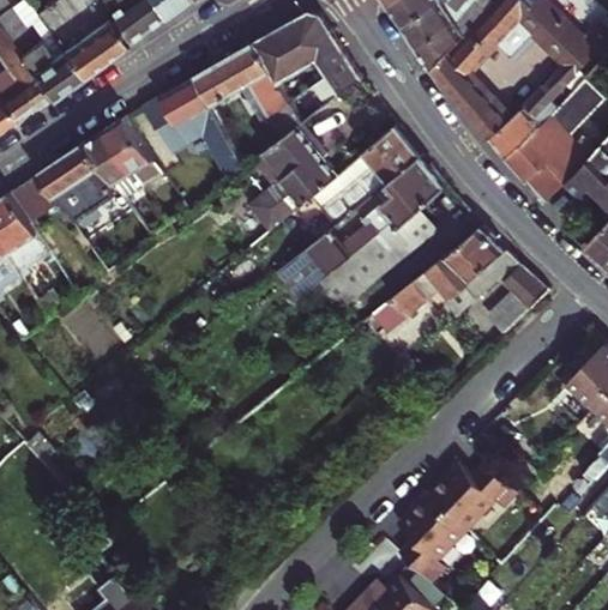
[(61,89),(76,78),(29,12),(19,0),(4,11),(0,7),(0,35),(46,100),(61,89)]
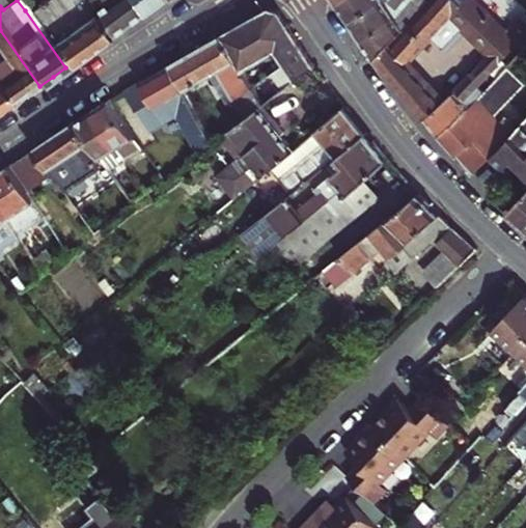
[(106,38),(80,1),(78,0),(39,0),(25,10),(65,67),(80,58),(106,38)]
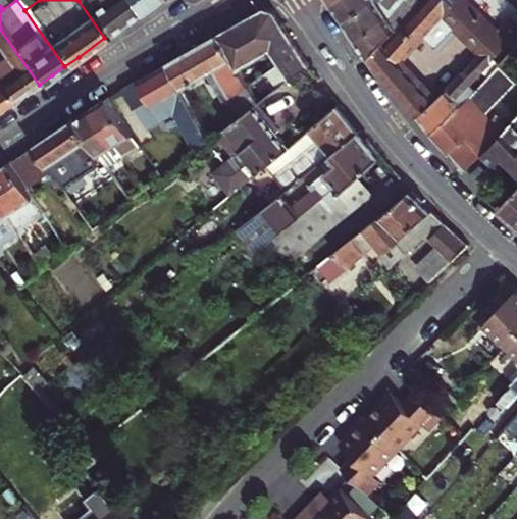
[(119,27),(135,16),(123,0),(80,0),(79,1),(104,38),(119,27)]
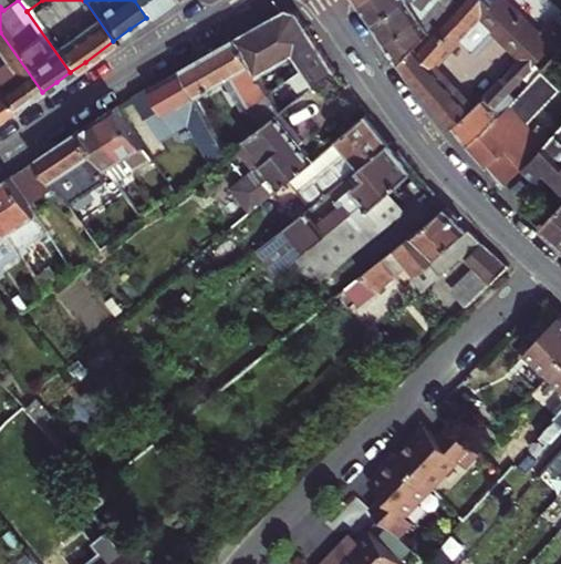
[(134,0),(146,18),(159,8),(170,0),(134,0)]
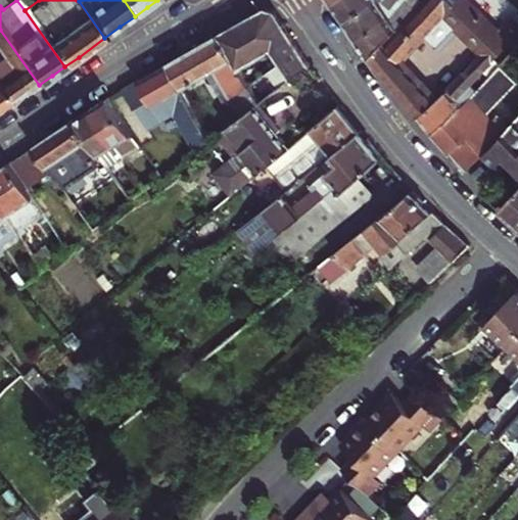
[(340,25),(371,3),(373,0),(334,0),(327,5),(334,14),(340,25)]
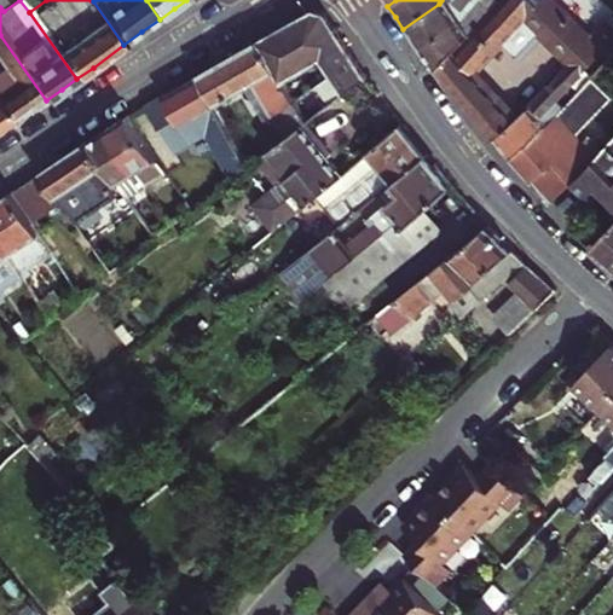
[(410,39),(416,48),(455,24),(473,0),(441,0),(439,4),(403,29),(410,39)]
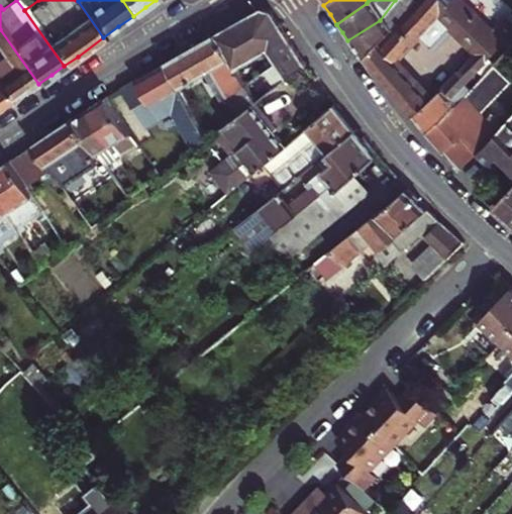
[(362,62),(387,31),(413,4),(408,0),(395,0),(380,20),(347,40),(354,52),(362,62)]
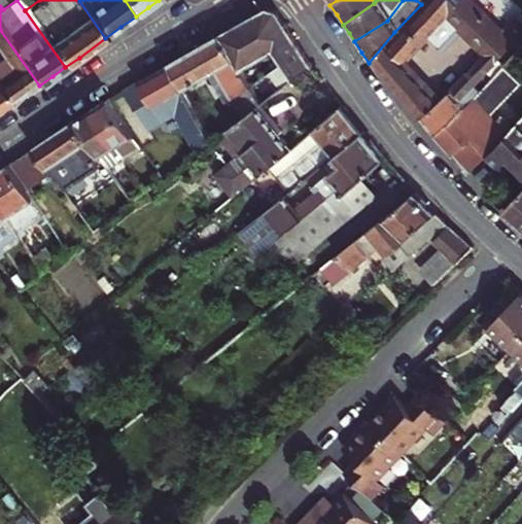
[(462,41),(480,59),(446,91),(456,102),(461,96),(509,48),(513,54),(521,44),(521,26),(512,16),(498,30),(466,0),(424,0),(421,4),(394,32),(369,63),(388,85),(416,119),(431,104),(398,65),(422,37),(435,48),(446,60),(462,41)]
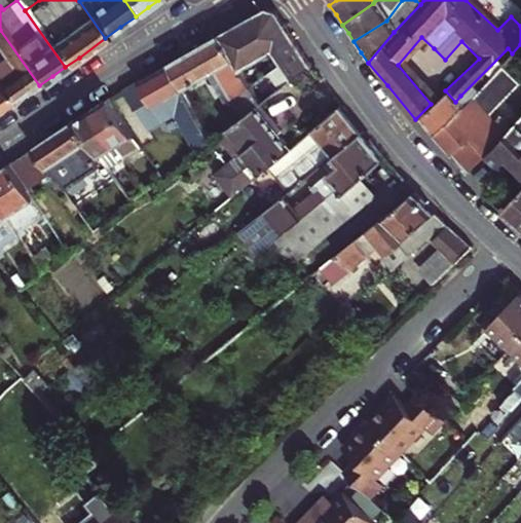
[(271,12),(263,10),(217,37),(236,72),(270,52),(271,51),(264,40),(284,30),(277,21),(271,12)]
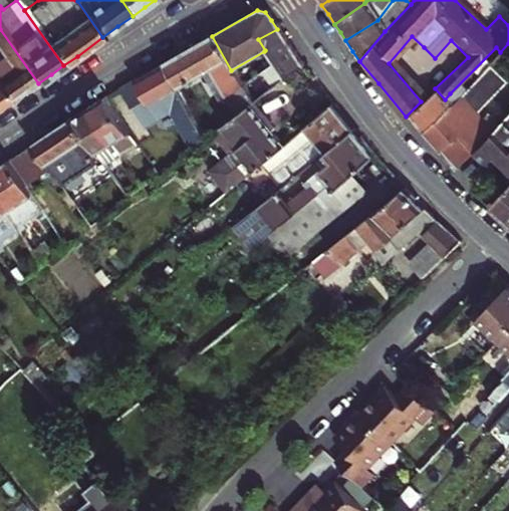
[(8,74),(0,79),(0,93),(8,104),(23,93),(38,83),(0,29),(0,62),(8,74)]
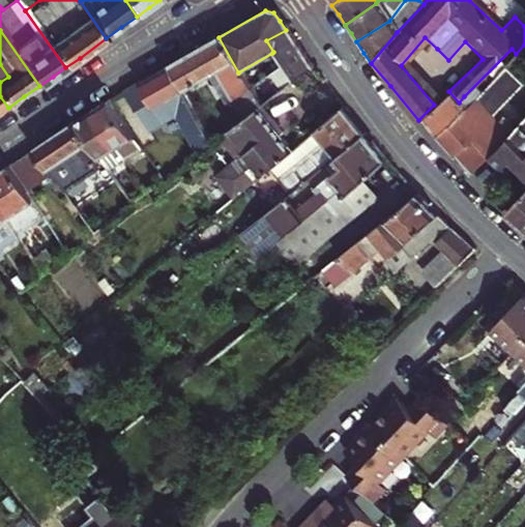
[(266,40),(273,52),(292,40),(286,30),(266,40)]
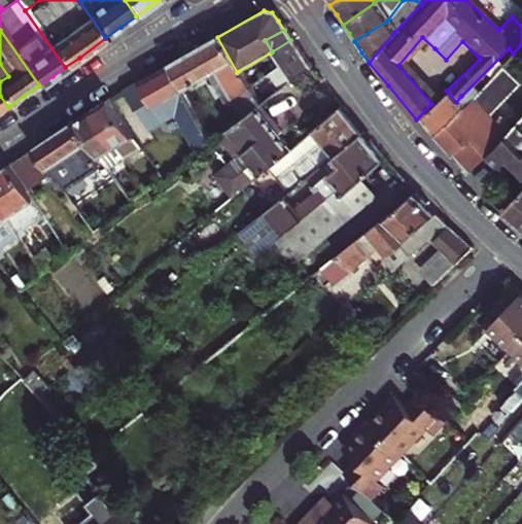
[(179,92),(190,84),(206,76),(212,73),(229,101),(239,120),(253,110),(254,109),(256,107),(246,89),(245,85),(237,72),(217,37),(192,53),(165,67),(179,92)]
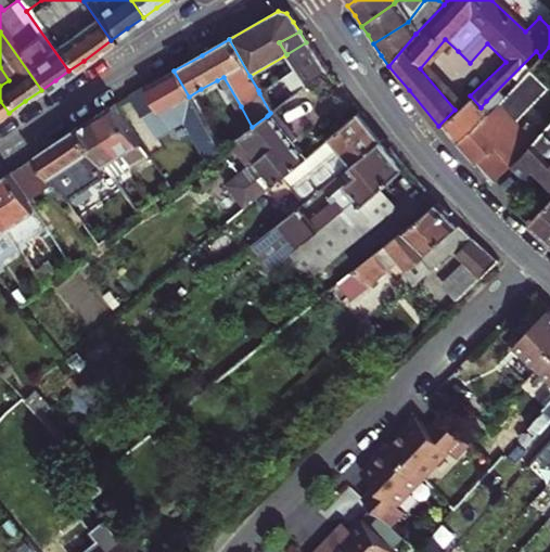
[(292,97),(304,88),(305,86),(306,86),(327,73),(317,58),(306,42),(286,54),(285,55),(295,69),(280,79),(292,97)]
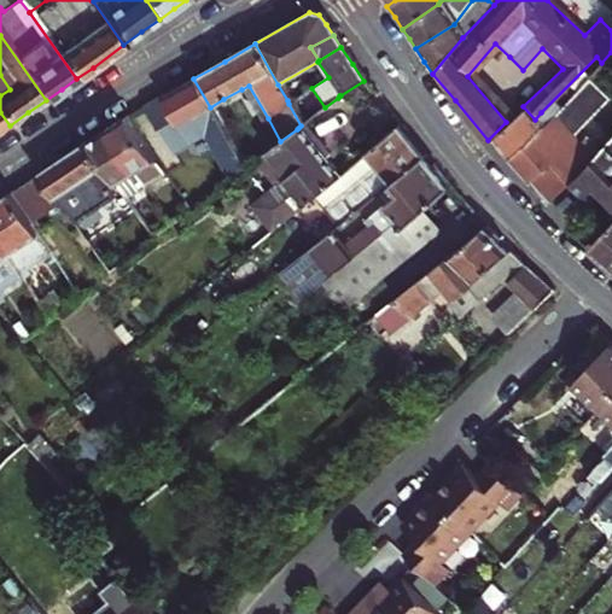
[(0,95),(10,89),(0,75),(0,95)]
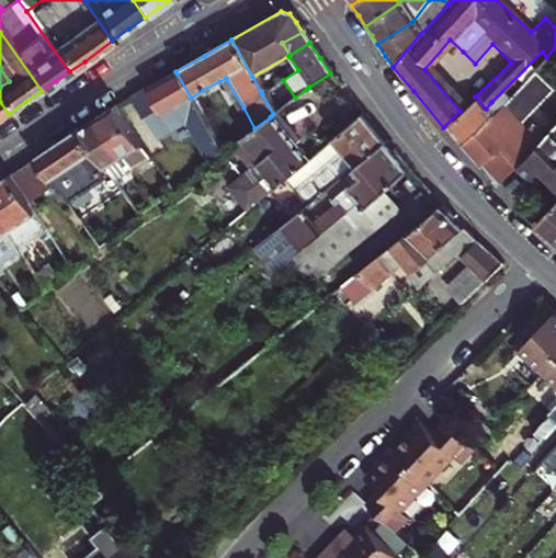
[(152,86),(128,99),(154,139),(184,121),(207,163),(220,154),(206,127),(191,98),(176,71),(152,86)]
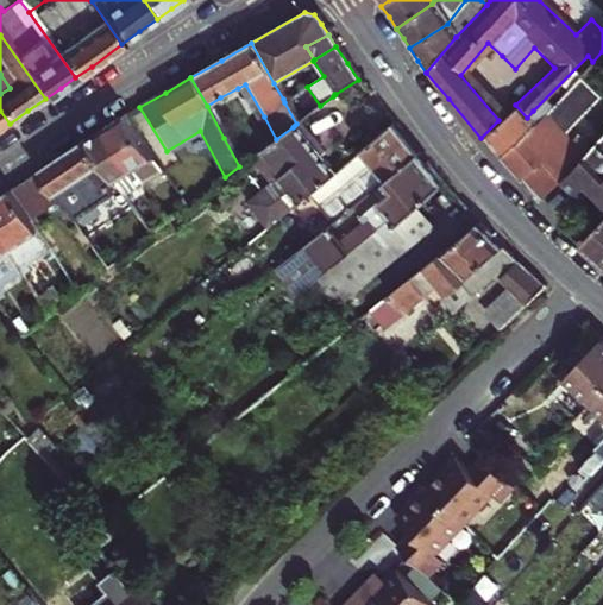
[(539,117),(532,123),(497,158),(514,178),(531,199),(572,157),(585,144),(575,134),(570,139),(563,132),(597,98),(577,77),(539,117)]
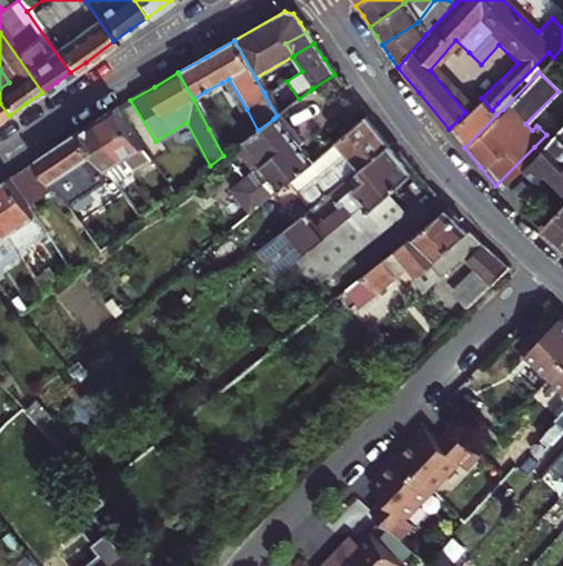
[(247,109),(229,79),(222,82),(239,113),(247,109)]
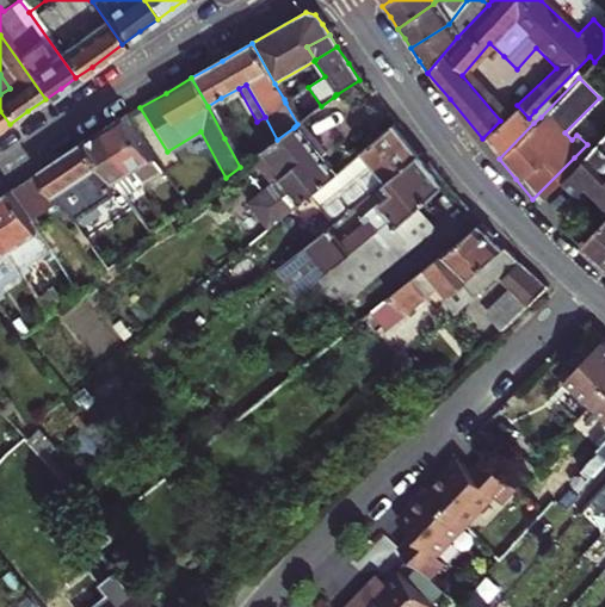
[(224,138),(238,131),(221,98),(208,106),(224,138)]
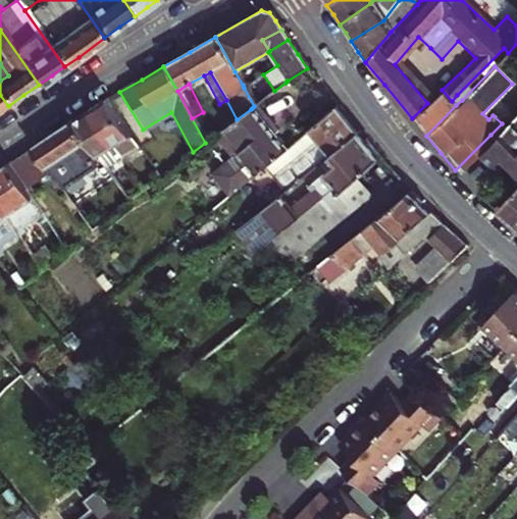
[(442,90),(427,103),(412,118),(419,127),(426,136),(456,105),(452,101),(442,90)]
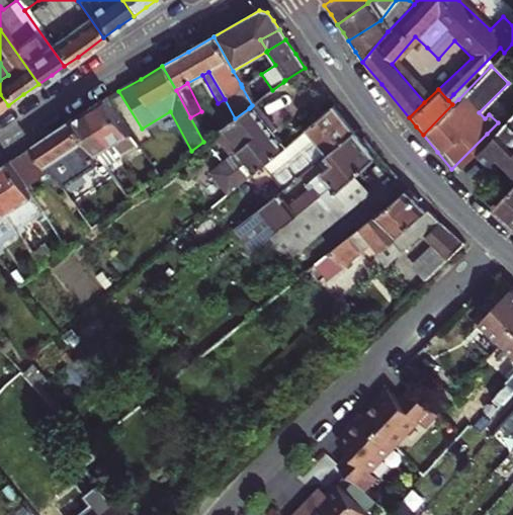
[(0,111),(8,105),(0,94),(0,111)]
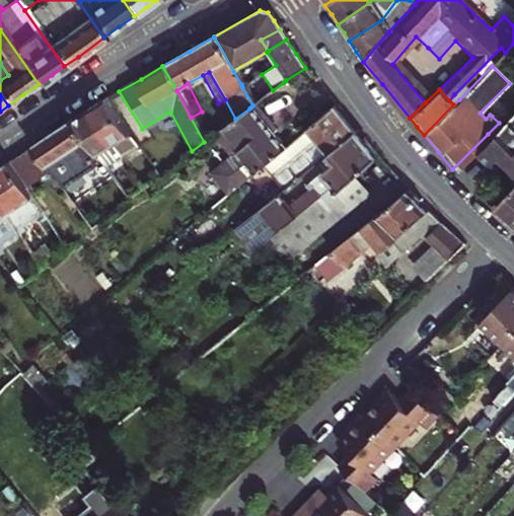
[(459,99),(454,94),(449,100),(453,104),(459,99)]
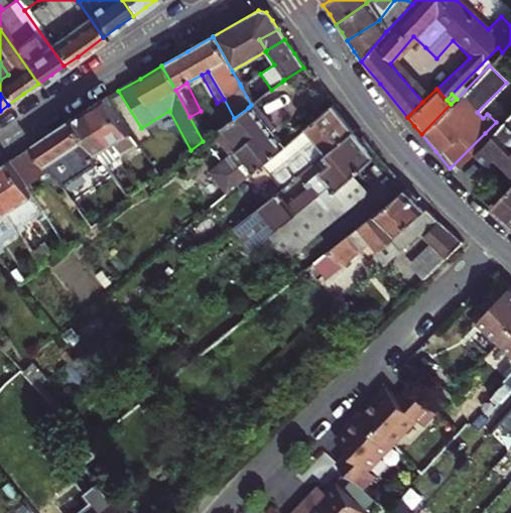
[(118,155),(134,145),(104,99),(95,104),(87,110),(118,155)]
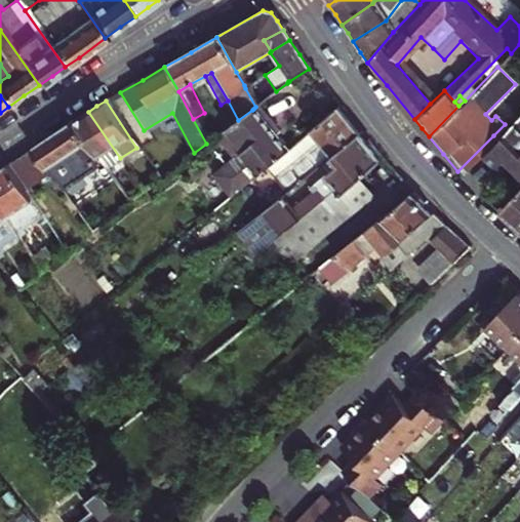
[(266,169),(284,193),(319,166),(332,156),(359,135),(348,122),(336,109),(282,155),(266,169)]
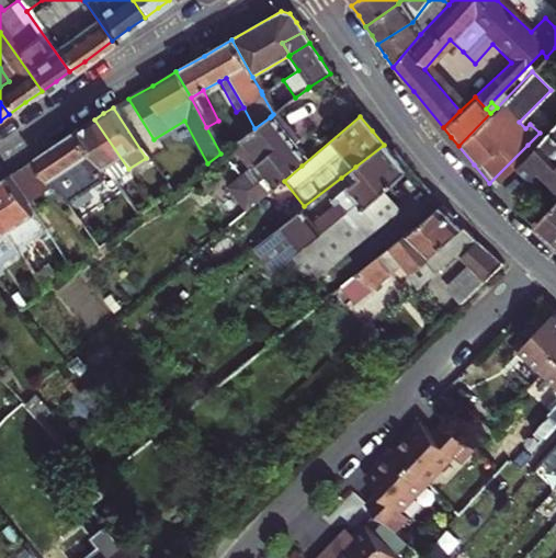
[(233,145),(228,148),(247,171),(225,190),(245,213),(284,181),(302,166),(287,147),(283,143),(287,139),(279,128),(270,117),(254,128),(233,145)]
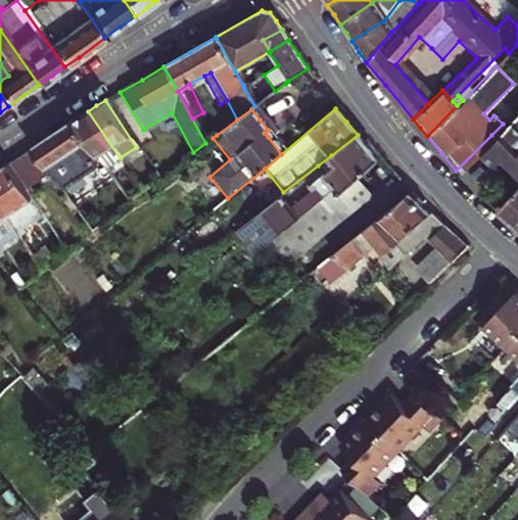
[(69,122),(97,158),(103,168),(128,201),(142,191),(137,184),(130,188),(111,162),(120,157),(88,111),(79,116),(69,122)]
